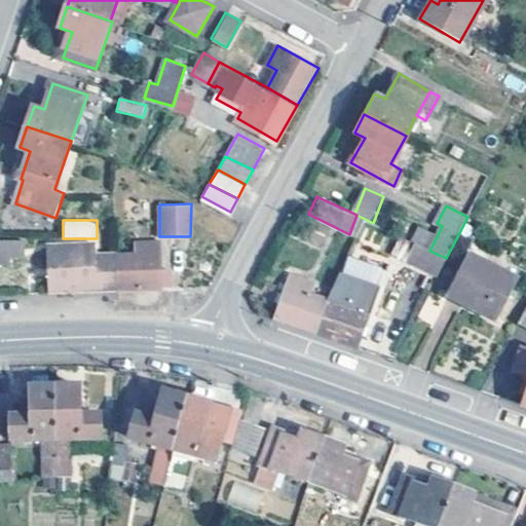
[(11,255),(11,240),(0,240),(0,261),(12,261),(11,255)]
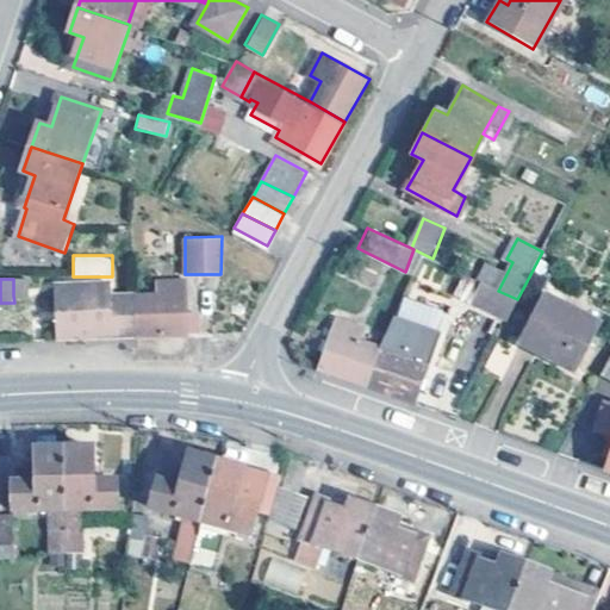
[(31,296),(30,279),(13,279),(13,296),(31,296)]
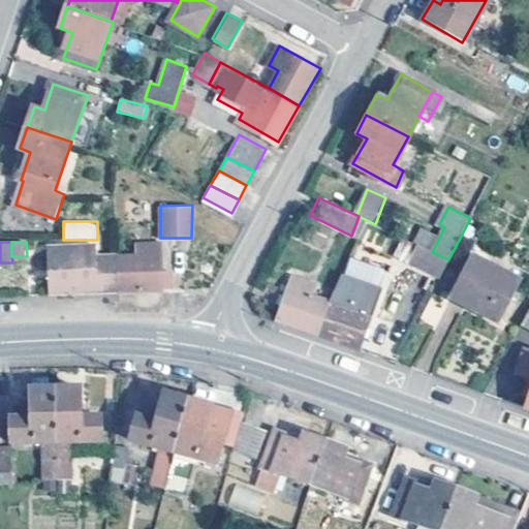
[(118,255),(119,289),(149,289),(170,288),(169,270),(161,270),(160,243),(137,243),(137,254),(118,255)]
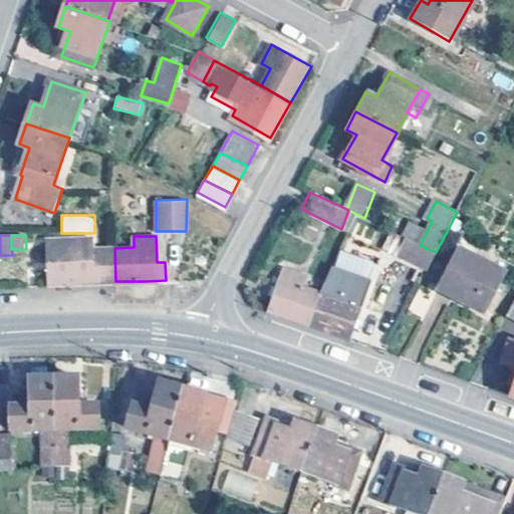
[(77,283),(115,281),(114,248),(95,249),(95,238),(48,239),(50,285),(77,283)]
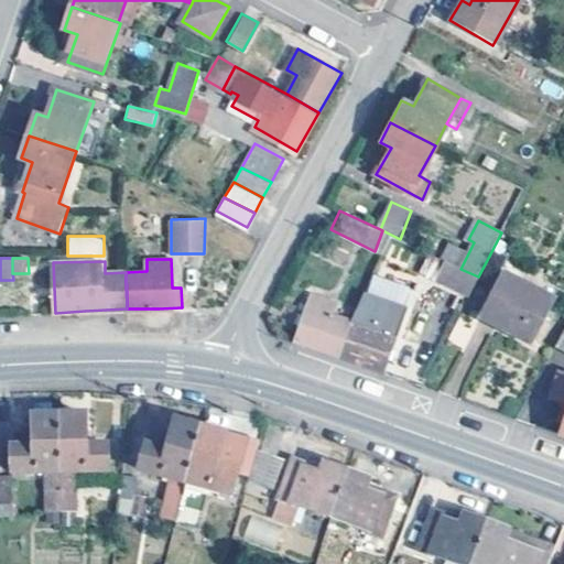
[(469,294),(478,277),(461,269),(446,261),(437,279),(469,294)]
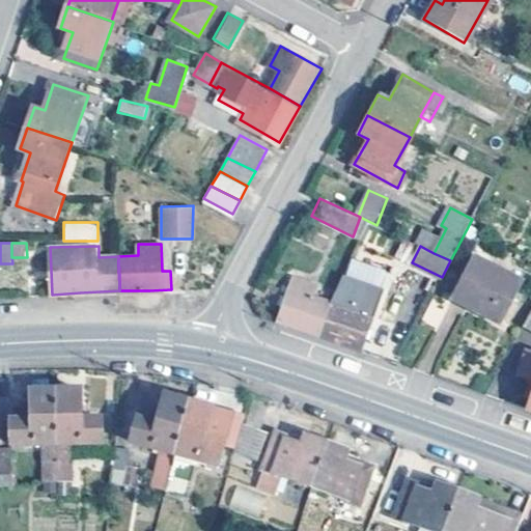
[(483,314),(501,323),(523,282),(473,255),(451,294),(485,311),(483,314)]
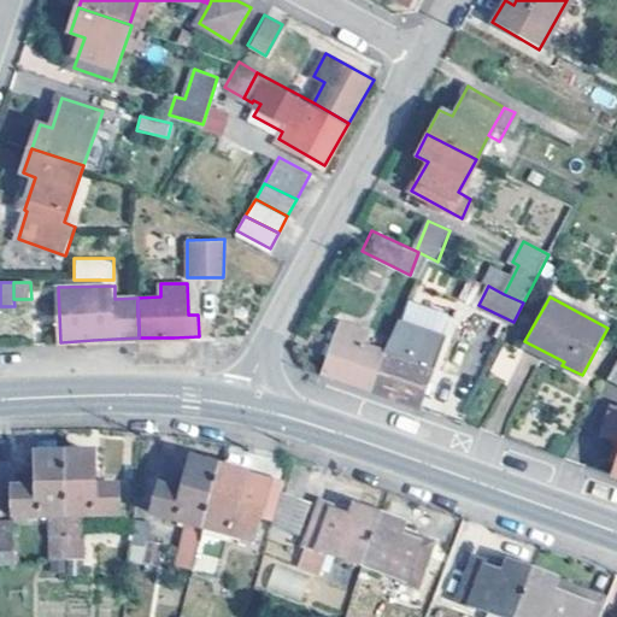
[(394,318),(383,351),(369,391),(416,407),(441,335),(394,318)]
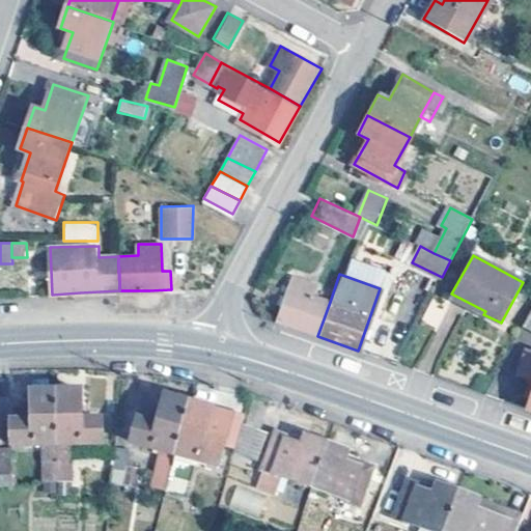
[(317,336),(330,302),(311,295),(313,285),(292,278),(277,323),(317,336)]
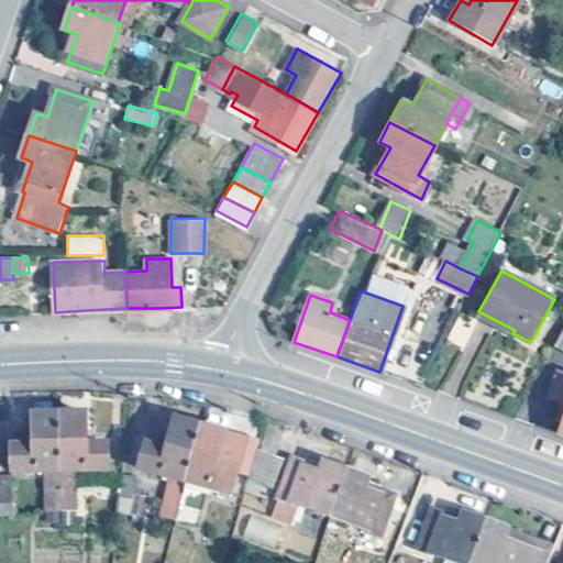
[(446,339),(461,348),(474,324),(459,316),(446,339)]
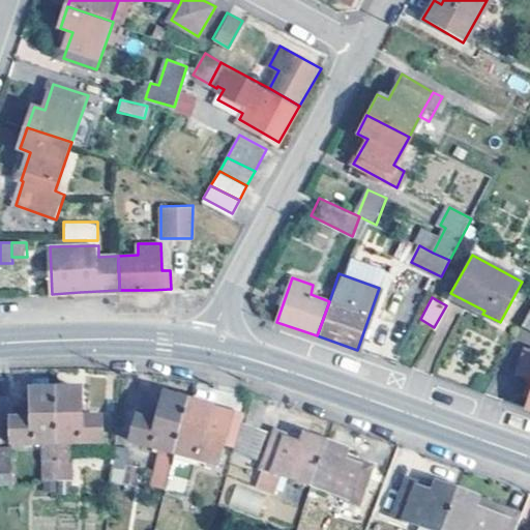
[(529,304),(520,324),(529,328),(529,304)]
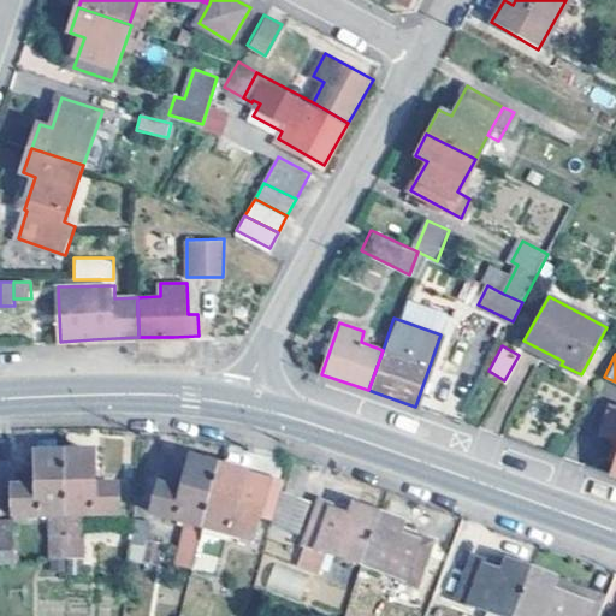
[(615,455),(610,473),(615,474),(615,408),(608,406),(598,432),(615,438),(615,455)]
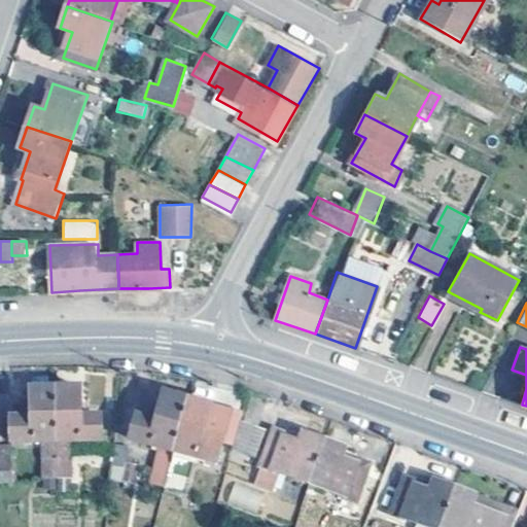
[(43,479),(58,479),(56,387),(32,386),(32,406),(11,406),(12,442),(43,441),(43,479)]
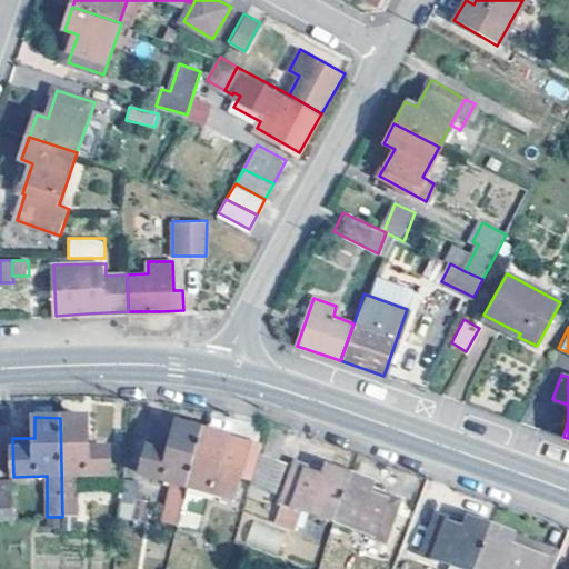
[(60,418),(62,517),(75,517),(76,476),(108,475),(109,449),(88,449),(87,418),(60,418)]
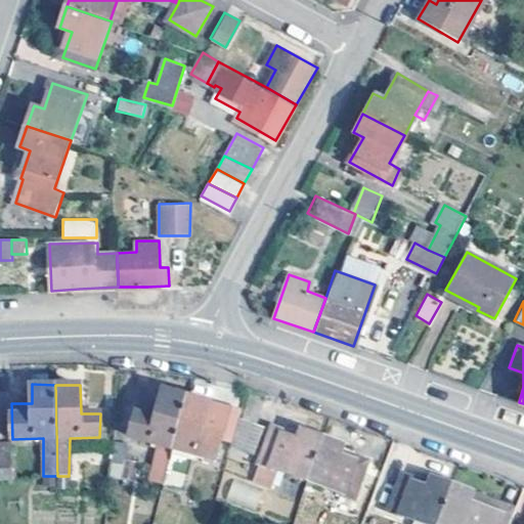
[(148,479),(163,483),(186,396),(164,389),(157,418),(135,412),(128,435),(159,443),(148,479)]
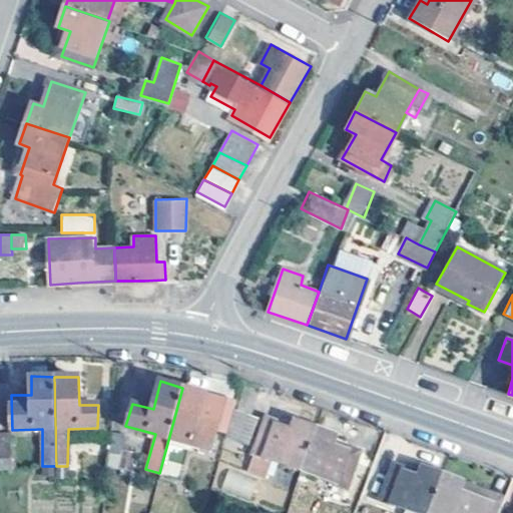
[(182,388),(159,473),(179,478),(188,443),(210,448),(215,426),(229,430),(235,408),(237,403),(182,388)]
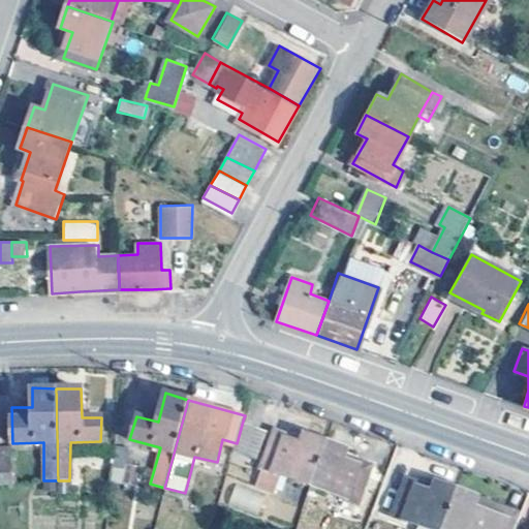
[(266,430),(243,421),(237,443),(235,449),(255,458),(266,430)]
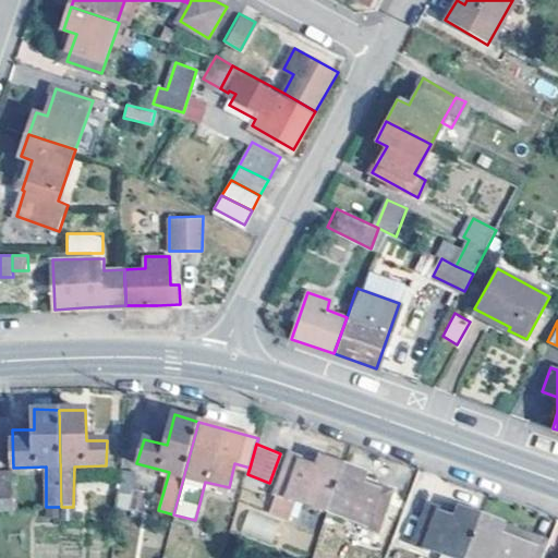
[(298,500),(326,510),(342,465),(320,457),(317,466),(289,457),(269,510),(289,519),(298,500)]
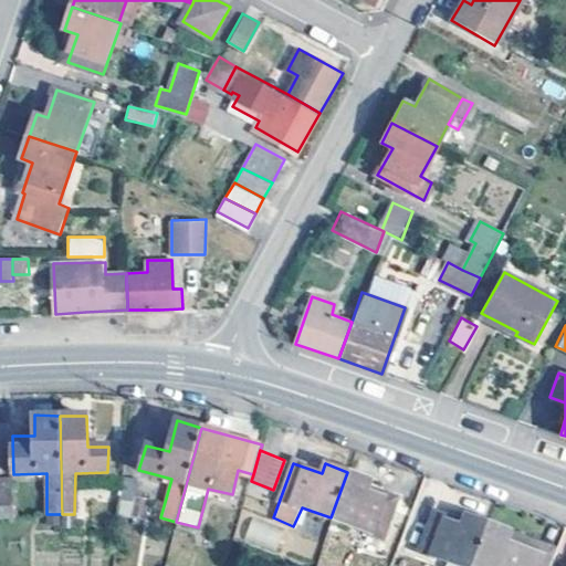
[(347,472),(331,517),(381,536),(395,501),(366,490),(369,480),(347,472)]
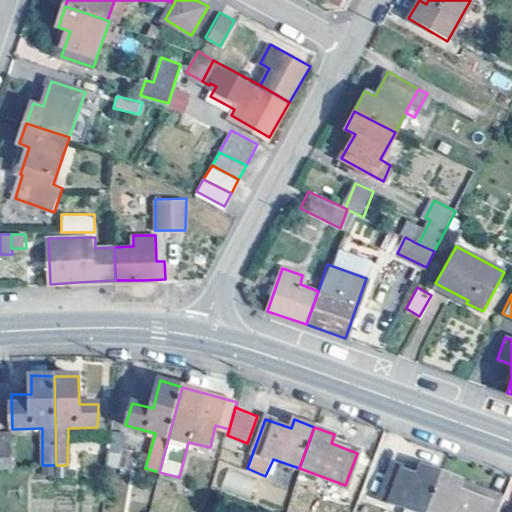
[(126,432),(111,430),(109,453),(123,455),(126,432)]
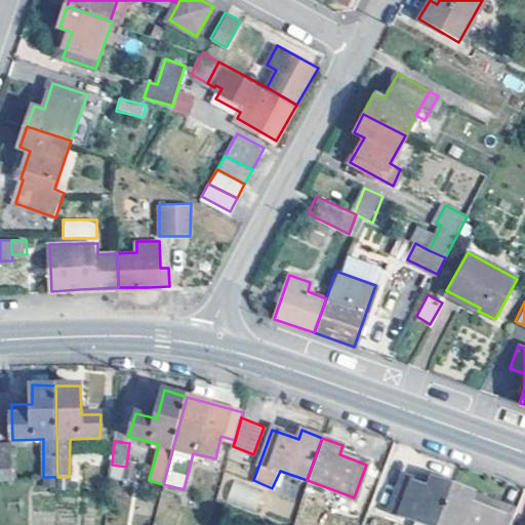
[(0,479),(14,479),(13,459),(0,458),(0,479)]
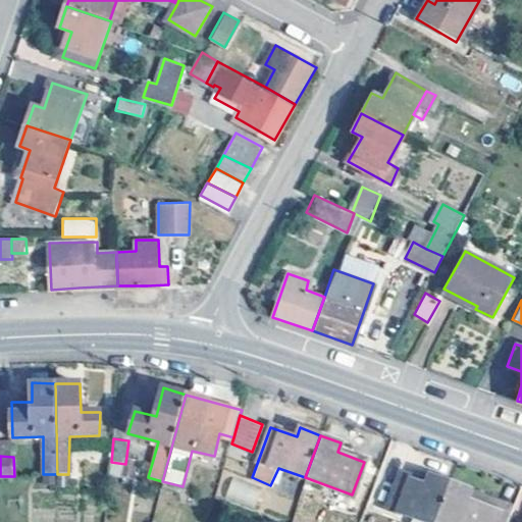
[(386,507),(424,521),(433,521),(449,481),(427,474),(424,482),(398,474),(386,507)]
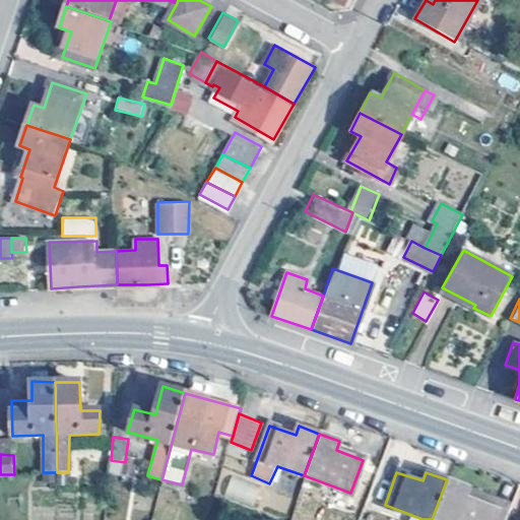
[(447,479),(432,519),(504,519),(507,512),(463,497),(466,486),(447,479)]
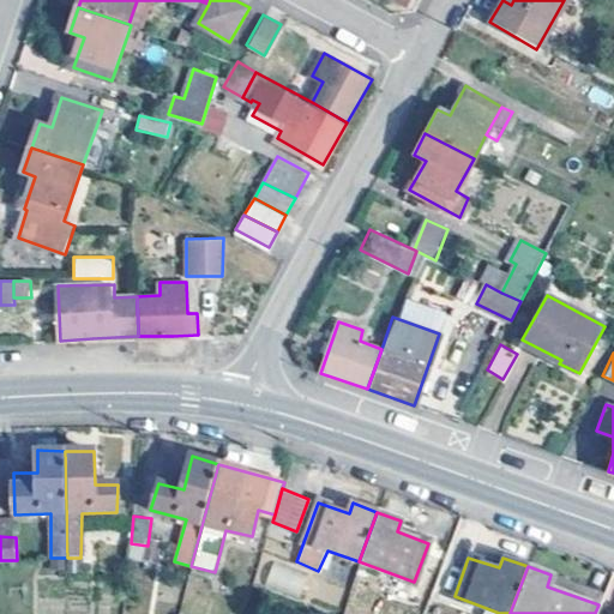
[(603,593),(551,575),(547,587),(599,605),(603,593)]
